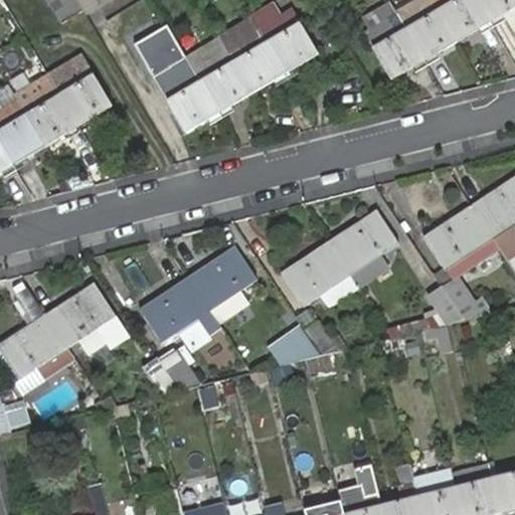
[(77,0),(49,0),(64,23),(84,11),(77,0)]
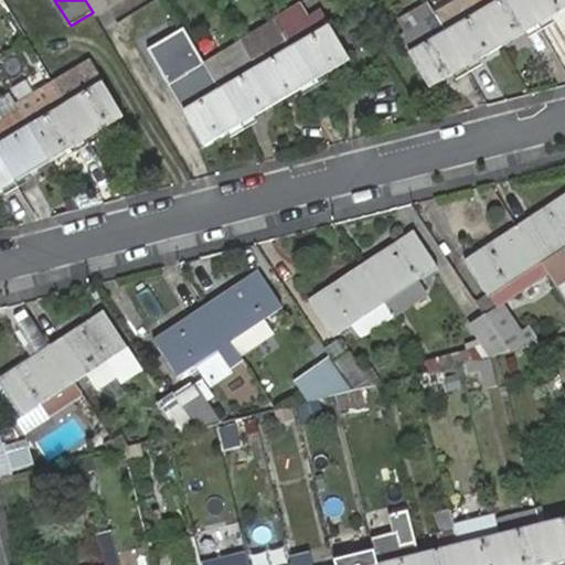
[(85,0),(93,12),(113,0),(85,0)]
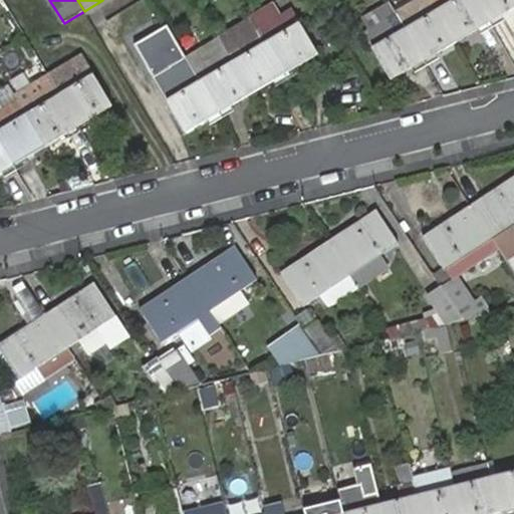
[(432,0),(425,0),(416,5),(423,19),(439,10),(432,0)]
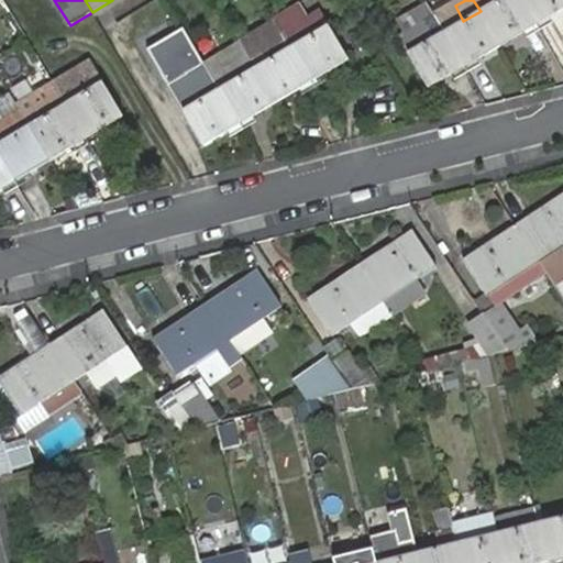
[(473,0),(481,11),(497,1),(496,0),(473,0)]
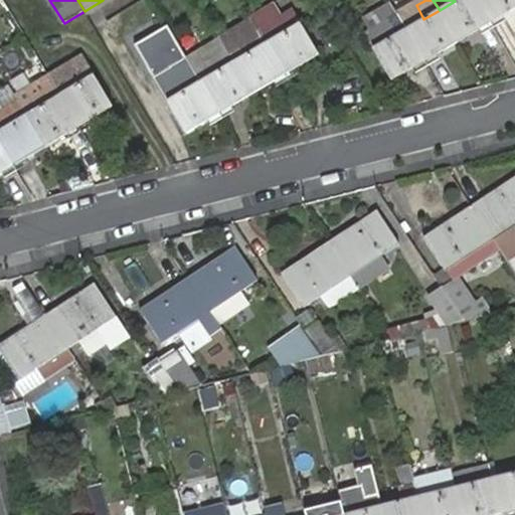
[(458,42),(492,22),(478,0),(454,0),(455,1),(440,10),(458,42)]
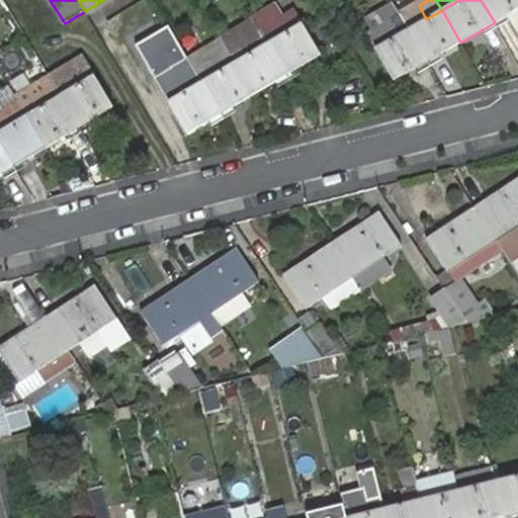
[(517,0),(481,0),(495,22),(517,8),(517,0)]
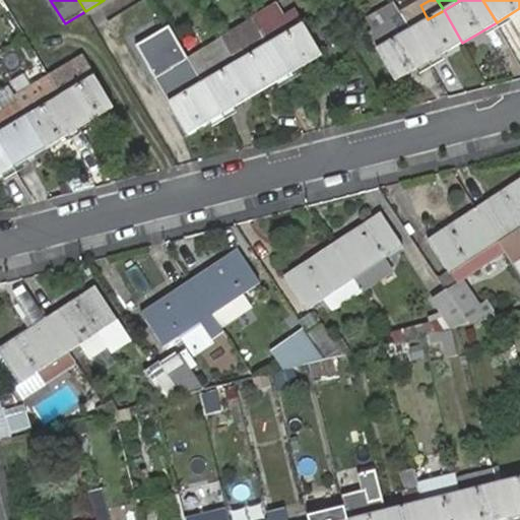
[(261,33),(287,76),(322,56),(304,23),(295,29),(278,4),(253,20),(261,33)]
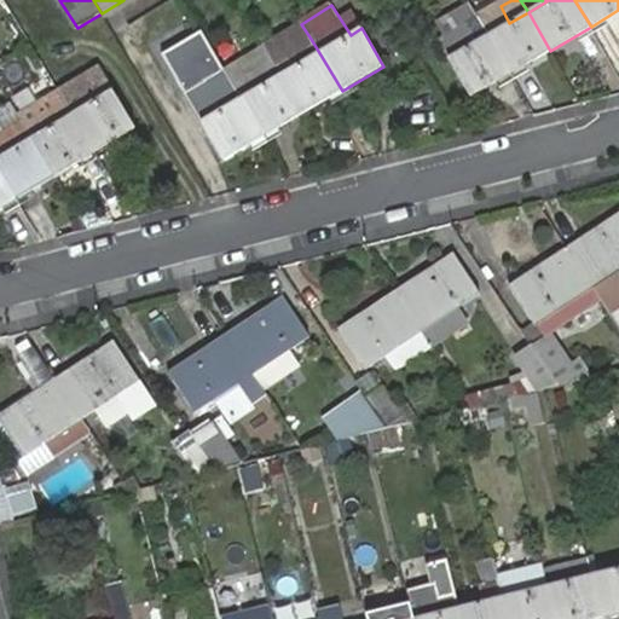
[(472,97),(510,73),(479,18),(470,5),(437,25),(455,56),(449,59),(472,97)]
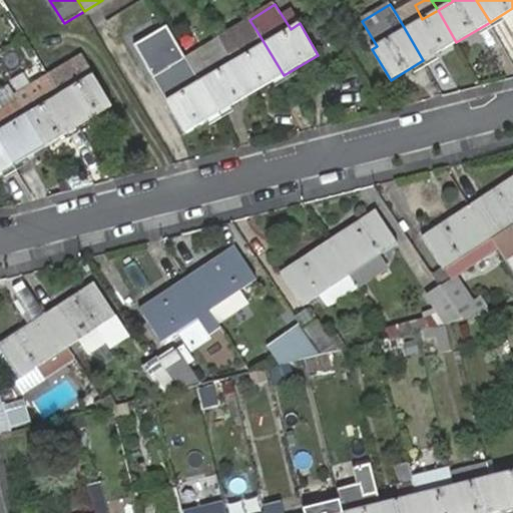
[(423,60),(456,42),(438,10),(422,19),(415,5),(397,15),(423,60)]
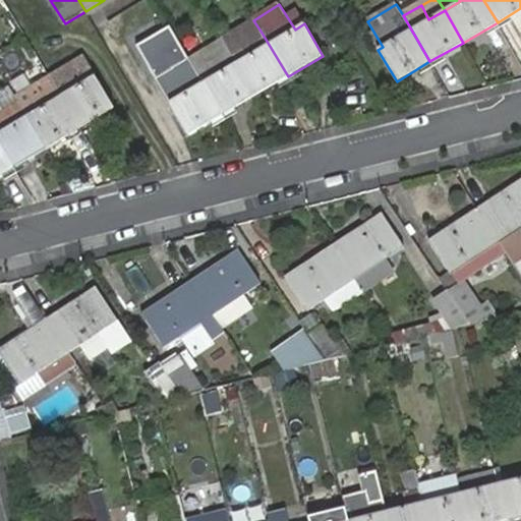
[(255,96),(288,76),(262,33),(253,20),(252,18),(222,37),(223,39),(230,52),(255,96)]
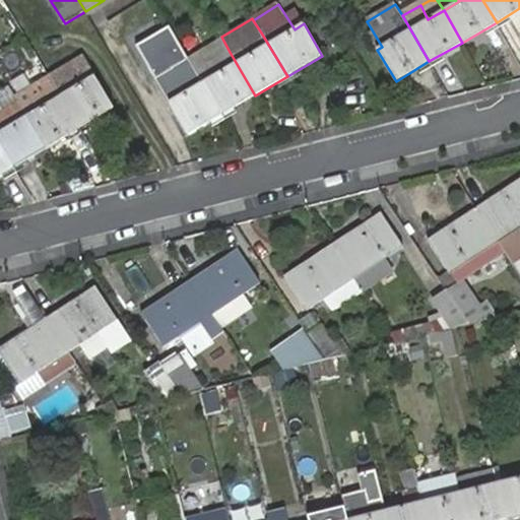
[(221,115),(255,95),(230,52),(222,39),(188,60),(202,83),(221,115)]
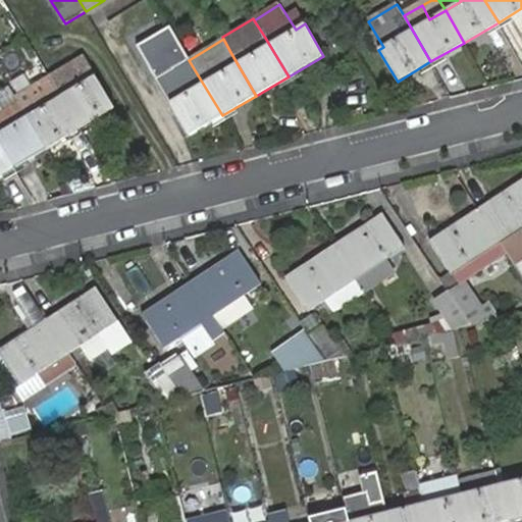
[(170,103),(203,84),(189,60),(178,43),(146,62),(170,103)]
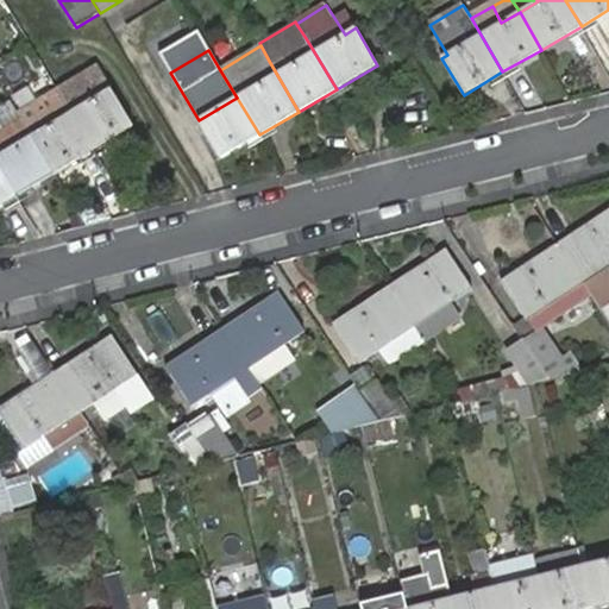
[(60,94),(70,113),(108,90),(98,71),(60,94)]
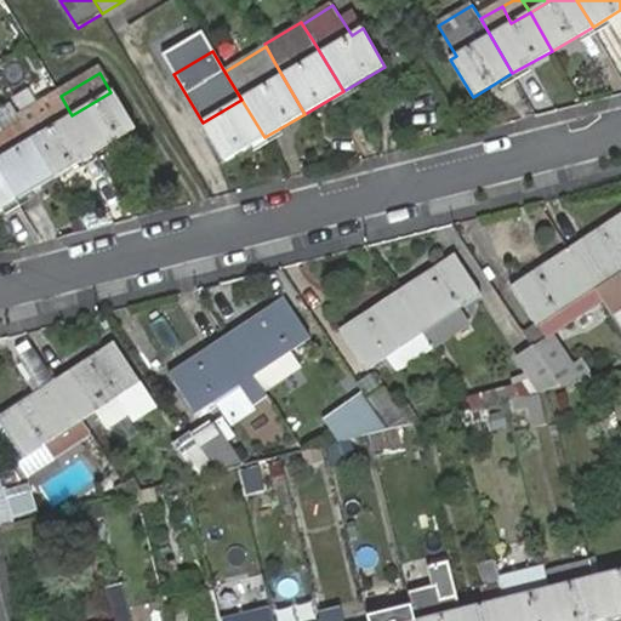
[(72,115),(95,153),(134,131),(110,92),(72,115)]
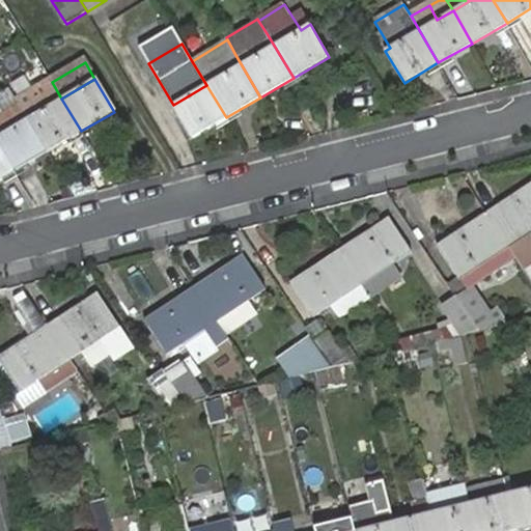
[(193,138),(226,117),(206,85),(173,105),(193,138)]
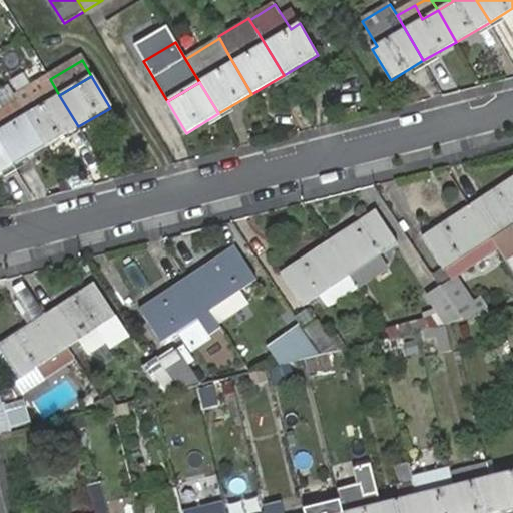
[(46,146),(78,126),(59,95),(27,114),(46,146)]
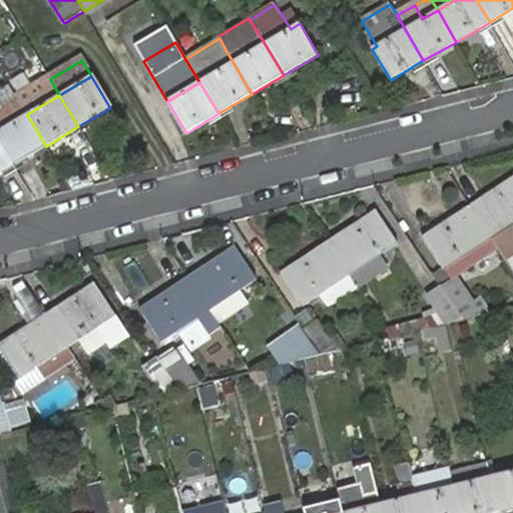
[(0,142),(13,165),(46,146),(27,114),(19,101),(4,110),(0,112),(0,142)]
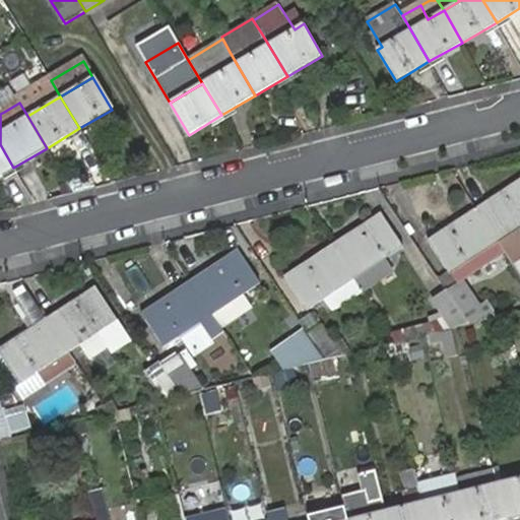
[(0,175),(13,168),(0,144),(0,175)]
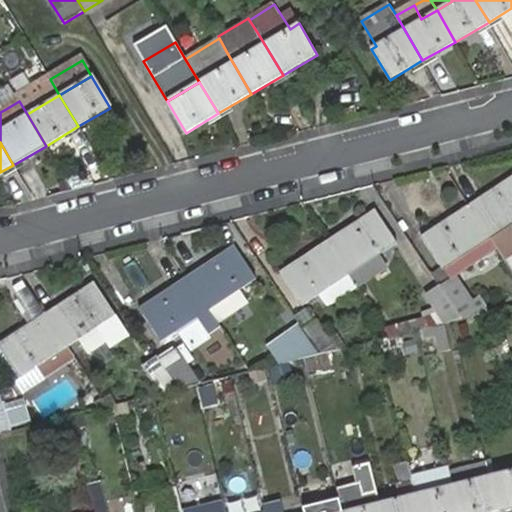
[(479,221),(487,234),(511,216),(511,174),(468,204),(479,221)]
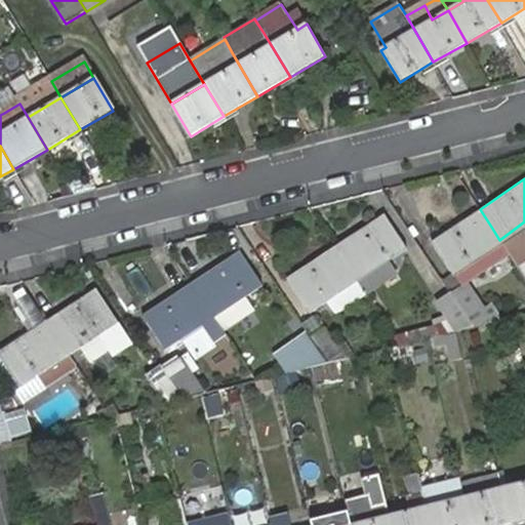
[(460,287),(510,255),(503,245),(499,240),(491,227),(480,209),(432,242),(452,274),(460,287)]
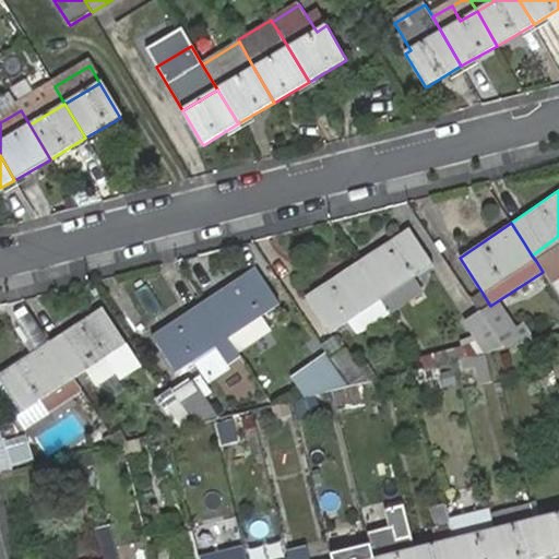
[(409,229),(357,263),(371,285),(389,313),(420,293),(412,278),(431,265),(409,229)]
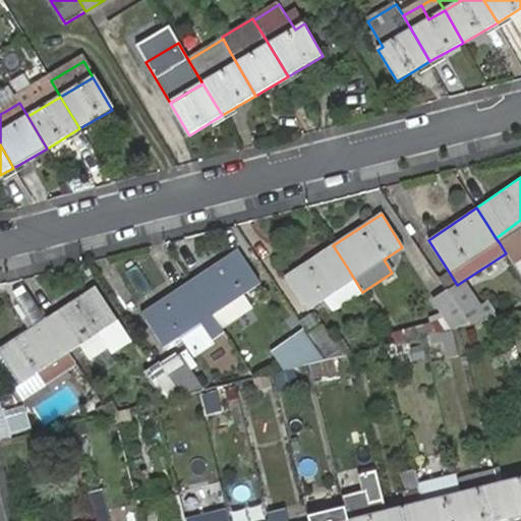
[(520,220),(496,238),(500,243),(519,231),(520,229),(520,220)]
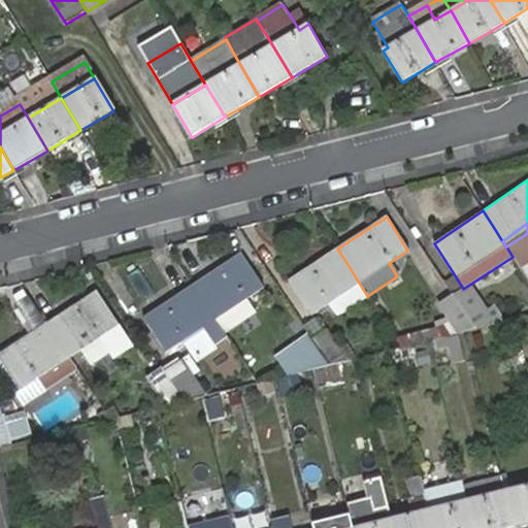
[(506,246),(525,275),(527,273),(527,237),(526,234),(506,246)]
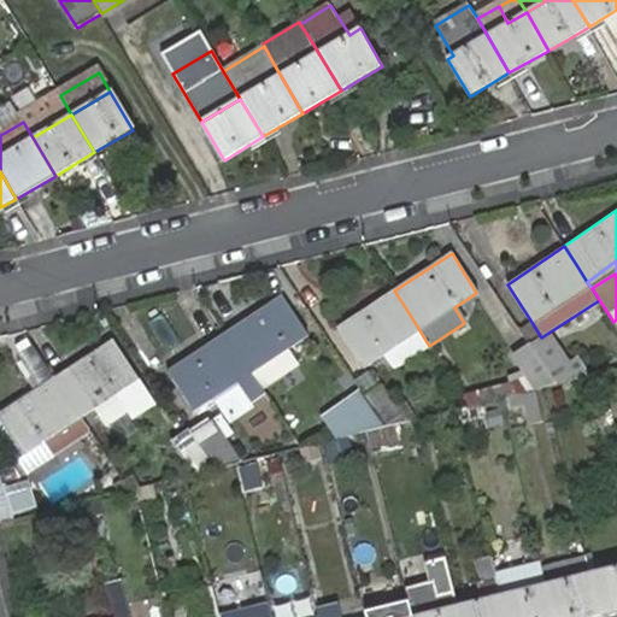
[(410,315),(394,291),(338,328),(364,366),(383,353),(394,371),(430,348),(429,346),(410,315)]
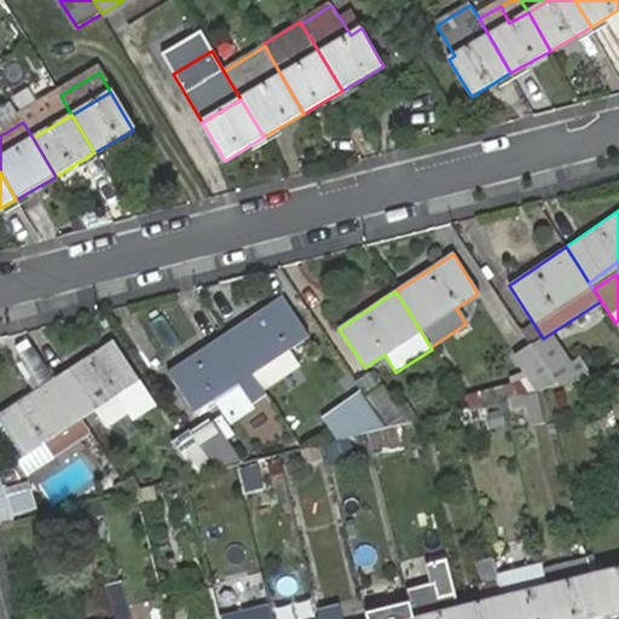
[(282,296),(226,334),(241,356),(249,369),(287,343),(293,350),(310,337),(282,296)]
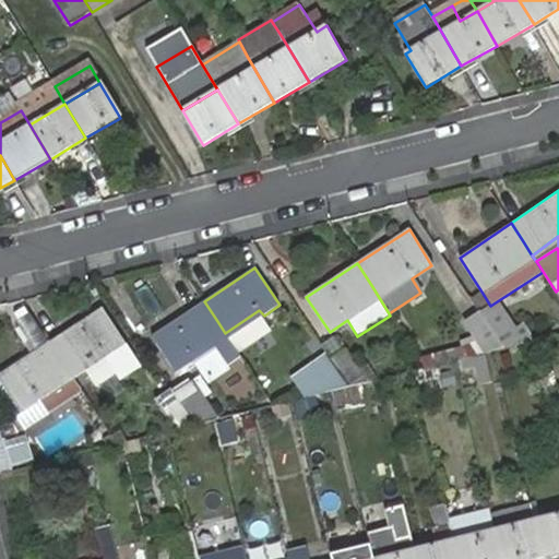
[(482,292),(471,299),(479,311),(482,317),(494,310),(490,306),(482,292)]
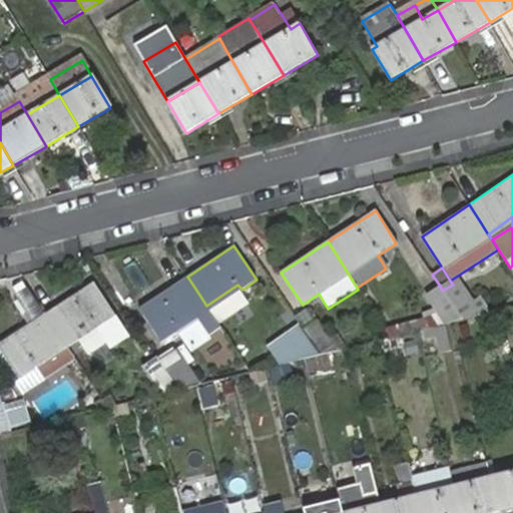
[(199,295),(187,277),(139,310),(161,343),(180,330),(191,347),(220,328),(210,312),(206,306),(199,295)]
